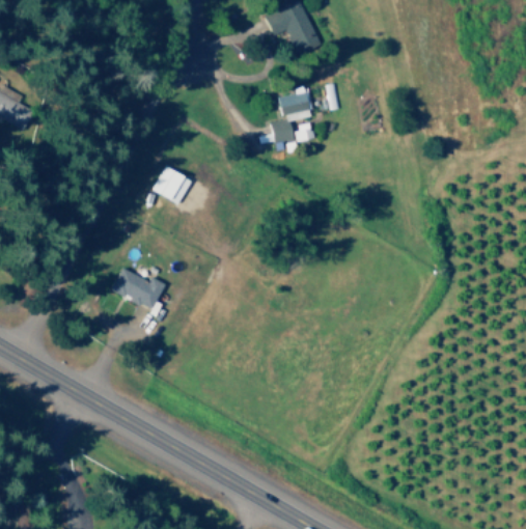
[(266,16),(273,36),(287,30),(297,51),(319,42),(302,1),(266,16)]
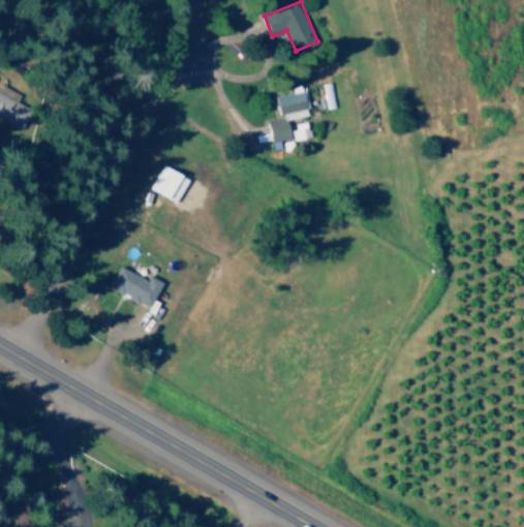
[(278,97),(282,120),(270,122),(274,144),(294,141),(289,121),(310,117),(304,87),(294,88),(295,94),(278,97)]
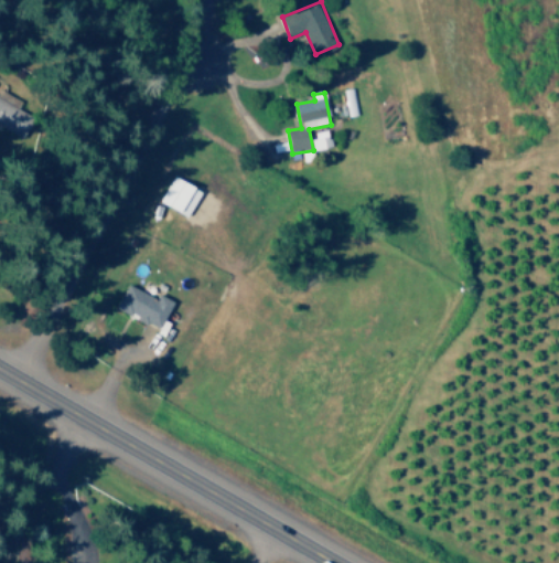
[(10,103),(0,96),(0,125),(25,138),(36,118),(18,108),(21,102),(13,97),(10,103)]
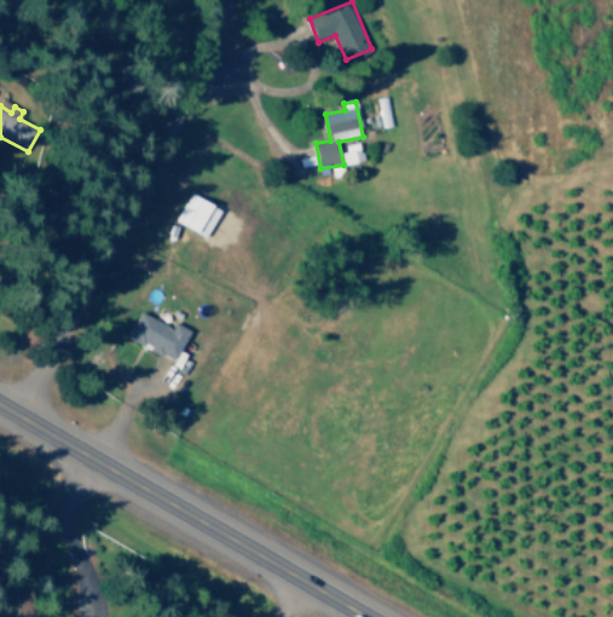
[(365,163),(363,144),(345,146),(346,166),(365,163)]
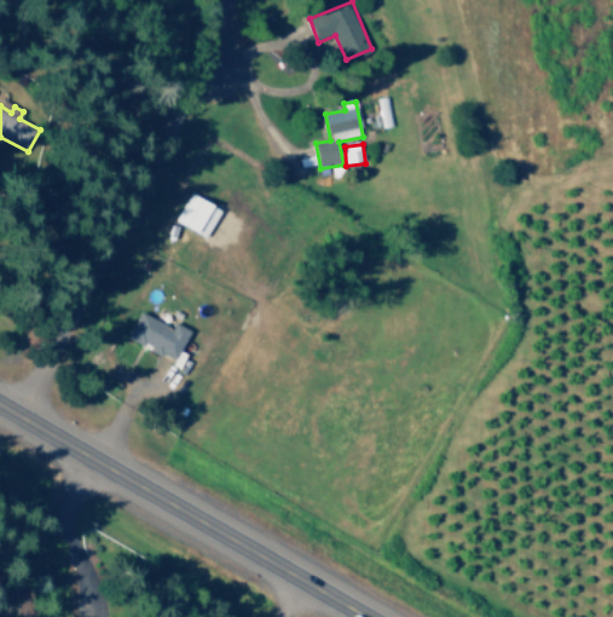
[(207,240),(224,211),(194,194),(178,221),(207,240)]
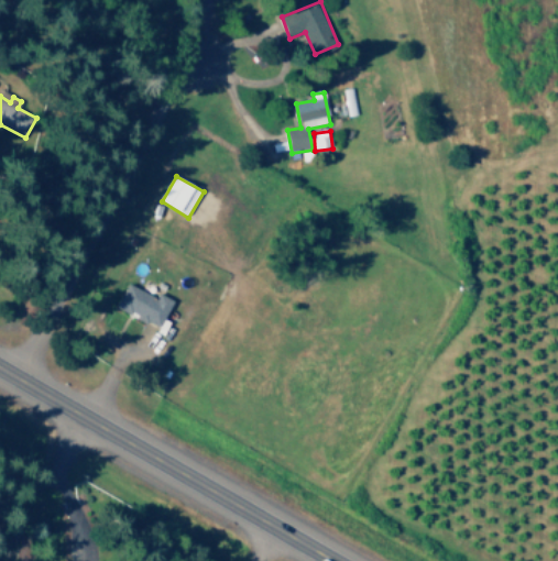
[(157,299),(132,285),(120,307),(161,330),(176,301),(161,294),(157,299)]
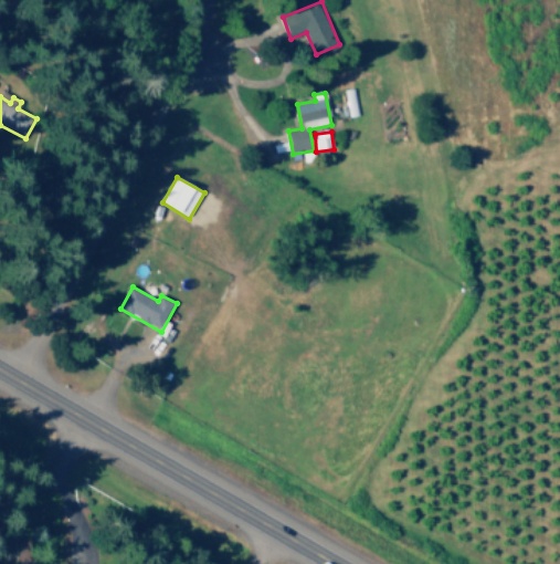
All buildings are outlined.
